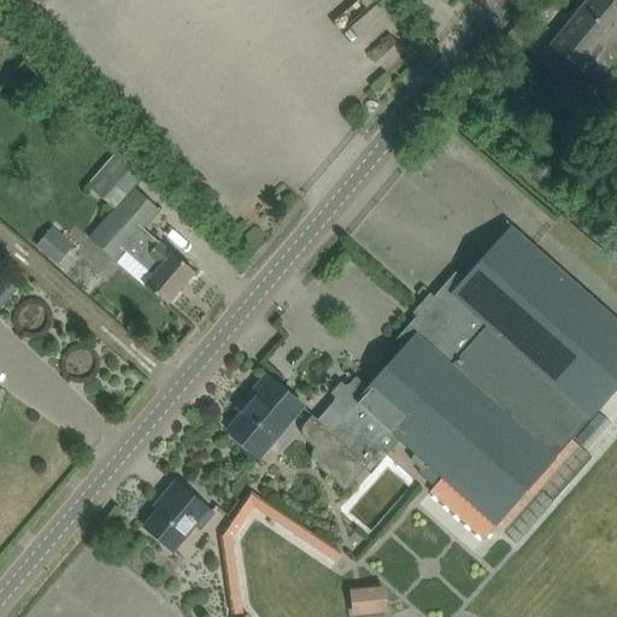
[(616,0),(587,0),(551,45),(570,60),(597,82),(616,57),(616,0)]
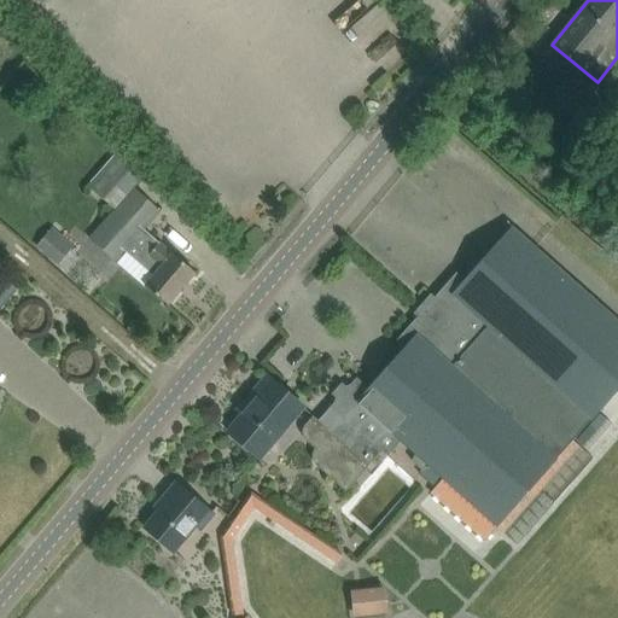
[(196,274),(178,257),(144,229),(161,211),(135,188),(147,173),(121,150),(89,186),(116,209),(89,240),(116,262),(126,251),(153,277),(145,286),(150,290),(168,305),(196,274)]
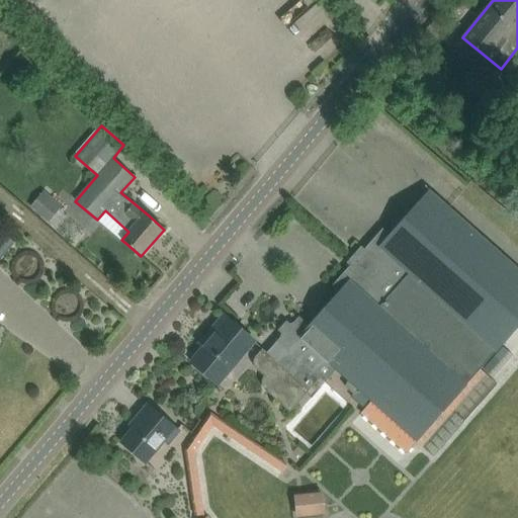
[(498,383),(488,375),(481,368),(504,342),(510,349),(506,353),(511,357),(516,352),(517,354),(517,269),(444,204),(429,190),(378,247),(379,248),(372,256),(361,246),(346,263),(357,273),(350,281),(349,280),(309,326),(299,337),(299,338),(289,349),(281,343),(278,340),(267,352),(266,353),(292,376),(304,363),(314,371),(325,358),(336,368),(334,369),(347,381),(348,379),(418,441),(417,442),(419,444),(424,448),(433,457),(498,383)]
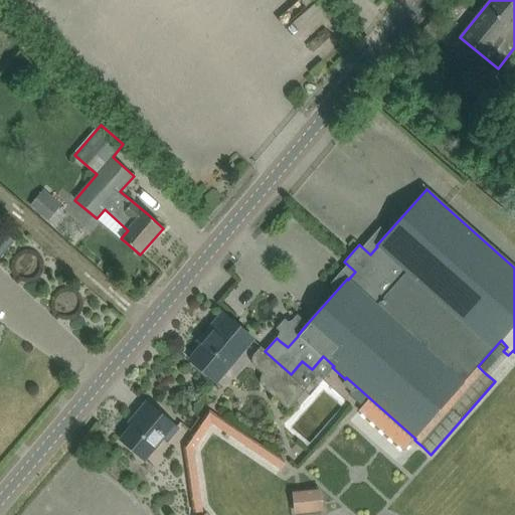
[(30,206),(48,220),(61,205),(43,190),(30,206)]
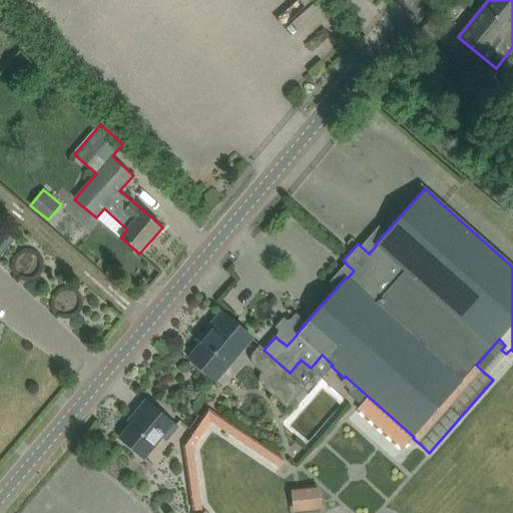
[(189,359),(215,381),(251,338),(221,313),(202,335),(204,337),(200,343),(201,344),(189,359)]
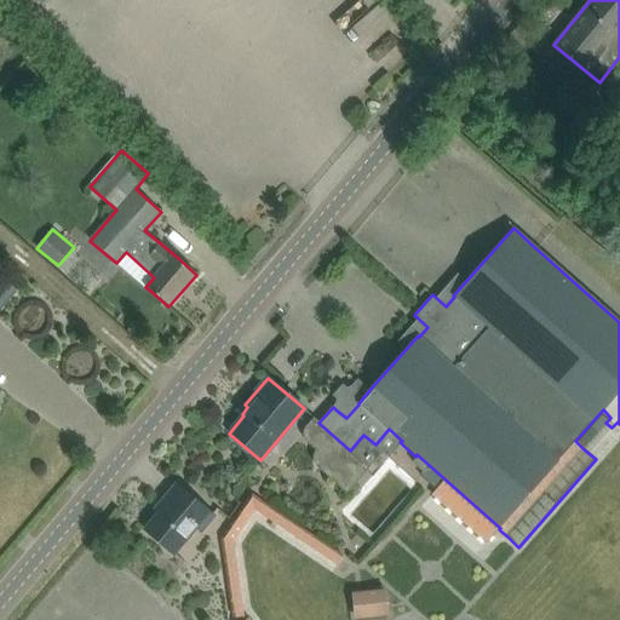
[(359,403),(369,390),(362,383),(337,411),(346,418),(359,405),(359,403)]
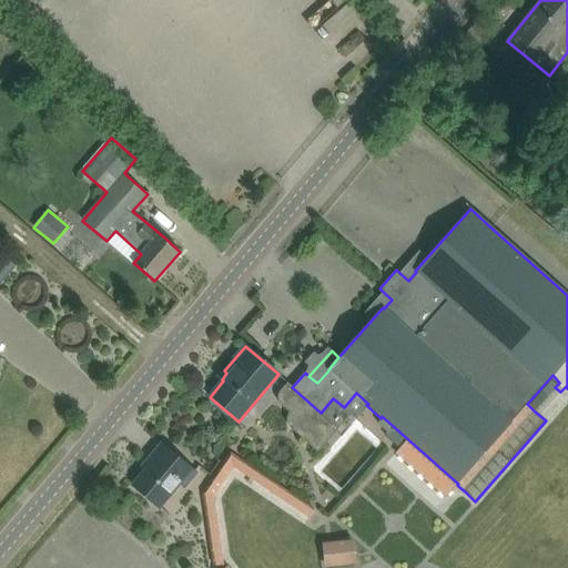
[(292,387),(293,386),(288,383),(280,393),(279,395),(279,401),(280,403),(290,413),(287,415),(286,418),(286,423),(290,427),(317,452),(350,414),(356,418),(366,405),(368,404),(356,393),(344,407),(333,398),(321,413),(292,387)]
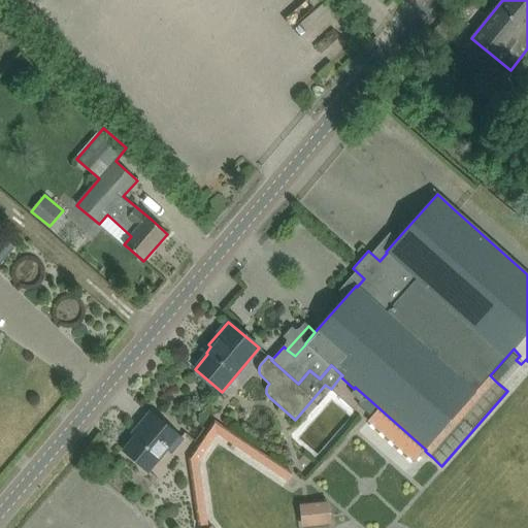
[(355,387),(354,389),(352,394),(359,401),(357,405),(371,418),(367,423),(359,432),(404,473),(425,451),(426,450),(355,387)]
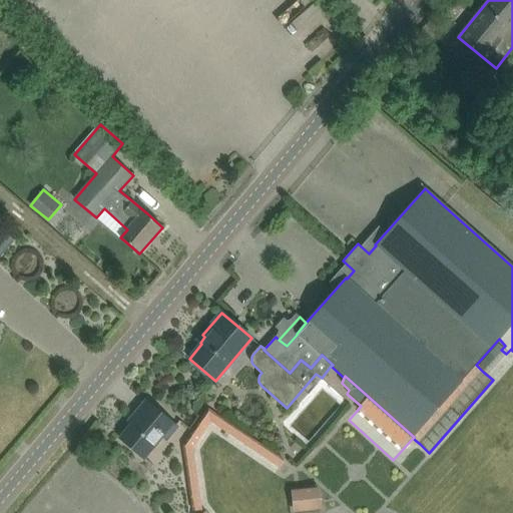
[(177,427),(161,414),(146,401),(133,417),(136,420),(120,438),(135,452),(143,458),(162,436),(166,440),(177,427)]
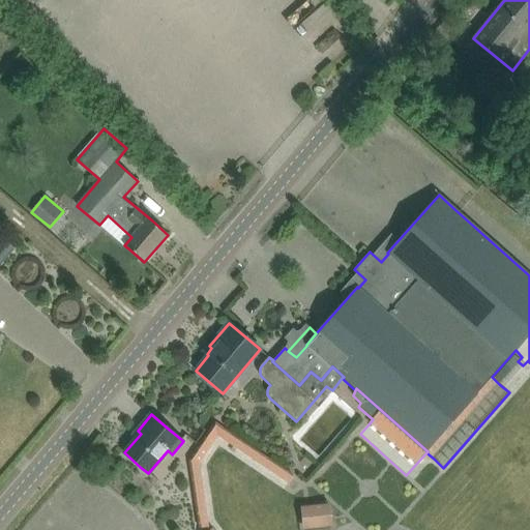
[(199,528),(209,527),(199,463),(217,437),(287,483),(294,474),(215,422),(188,461),(199,528)]
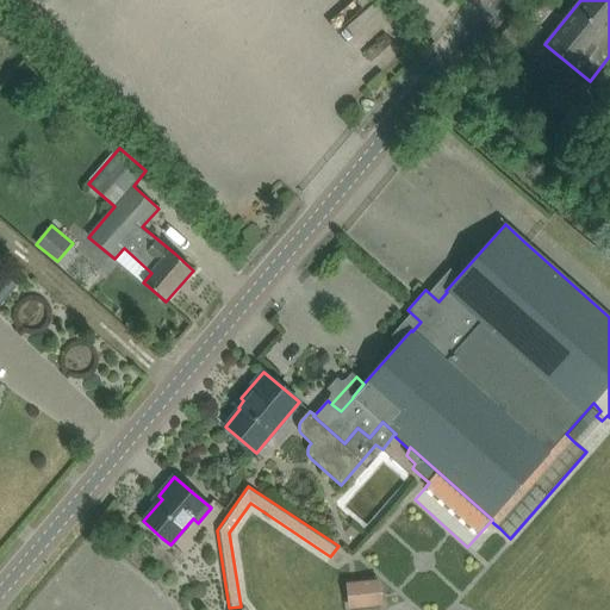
[(378,580),(362,583),(365,608),(381,607),(378,580)]
